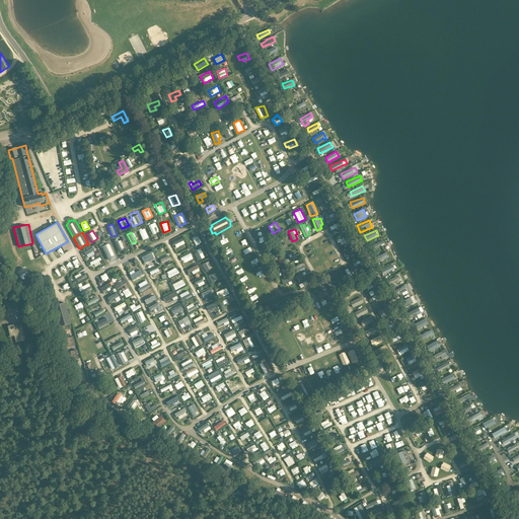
[(176,248),(186,243),(181,236),(172,241),(176,248)]
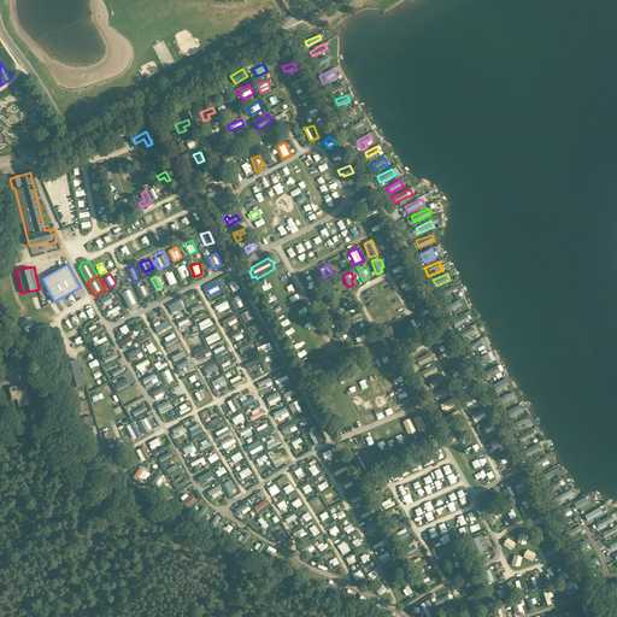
[(144,285),(136,288),(141,299),(148,297),(144,285)]
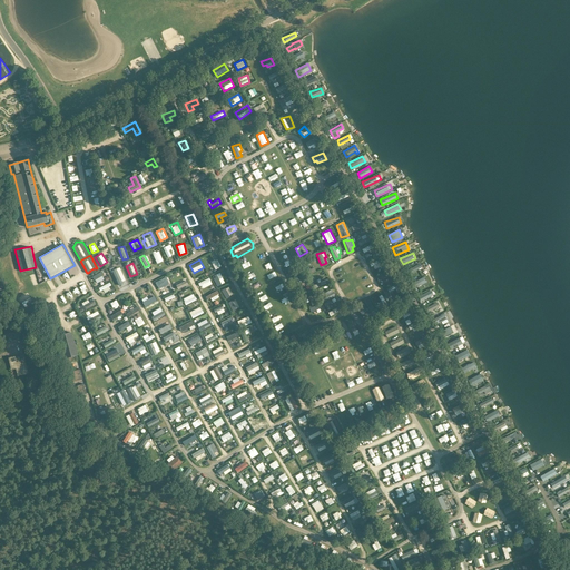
[(104,279),(102,276),(105,275),(102,271),(92,276),(96,283),(104,279)]
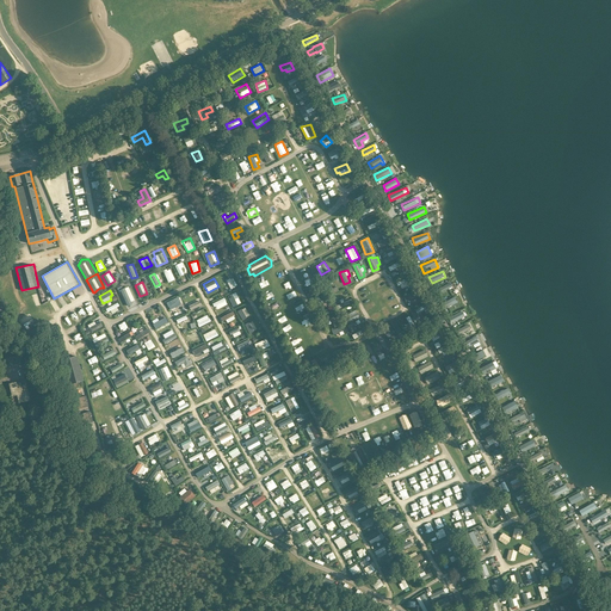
[(417,300),(414,291),(403,296),(407,303),(417,300)]
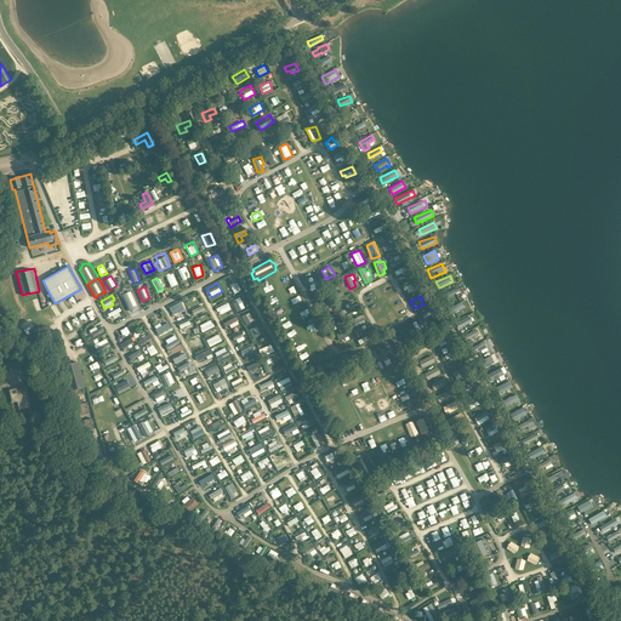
[(237,312),(245,308),(240,297),(232,301),(237,312)]
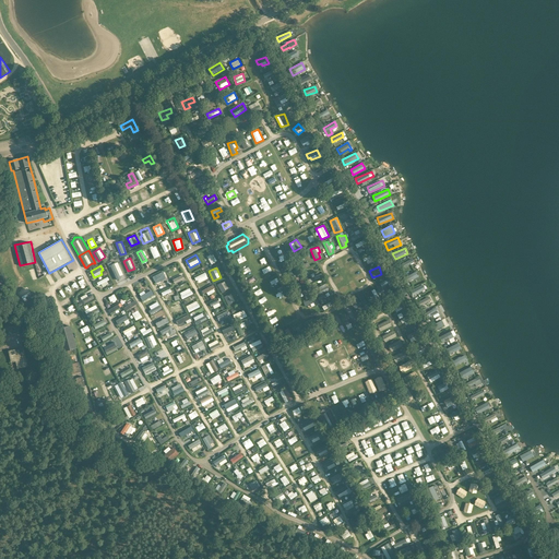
[(163,271),(152,276),(155,284),(166,277),(163,271)]
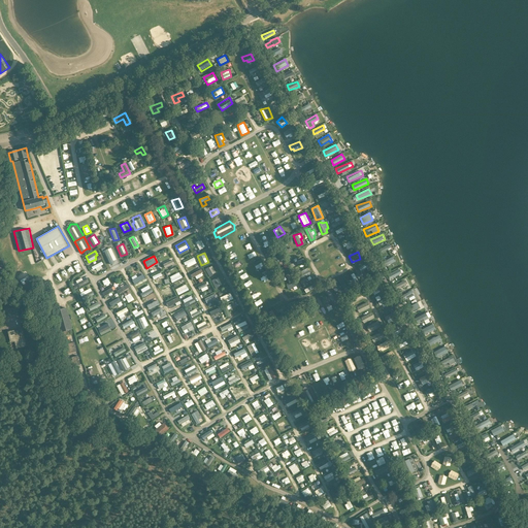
[(187,264),(188,267),(197,263),(194,257),(184,262),(185,265),(187,264)]
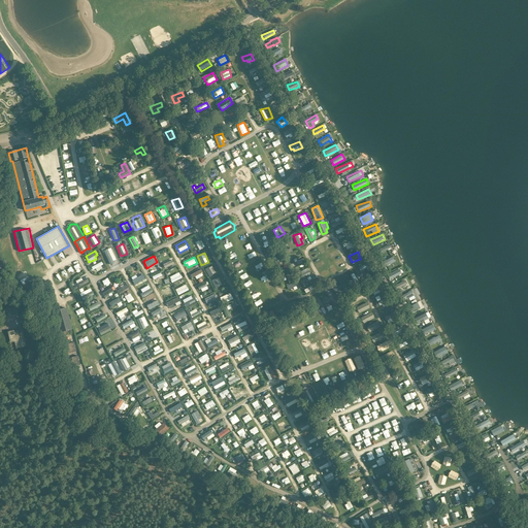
[(384,267),(395,262),(393,257),(382,262),(384,267)]
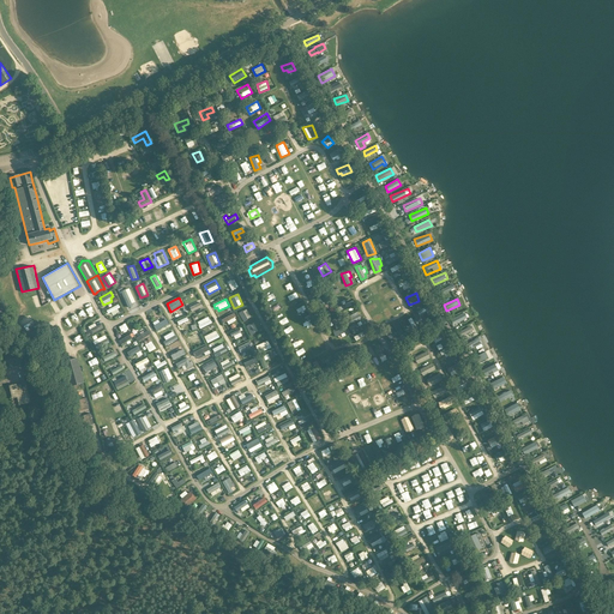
[(188,307),(191,312),(203,307),(200,301),(188,307)]
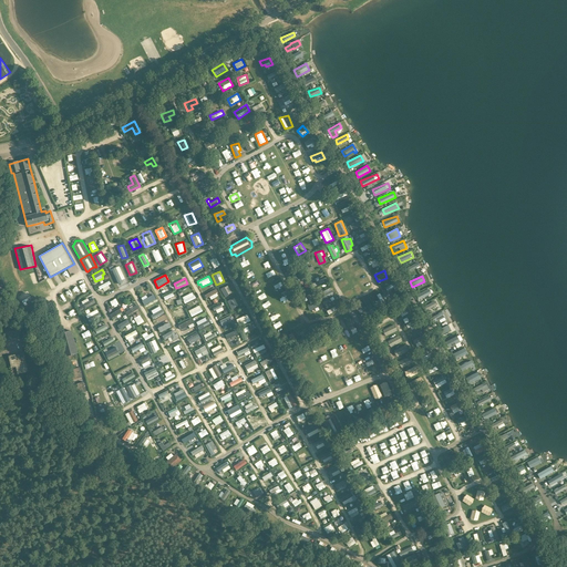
[(110,288),(109,285),(111,284),(110,280),(98,286),(101,291),(110,288)]
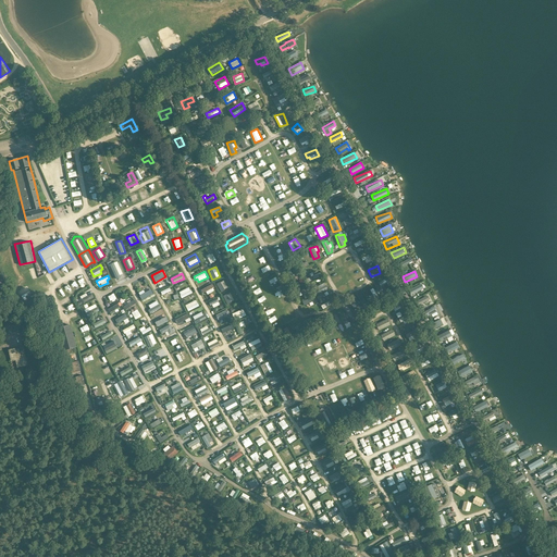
[(217,283),(220,292),(227,288),(224,280),(217,283)]
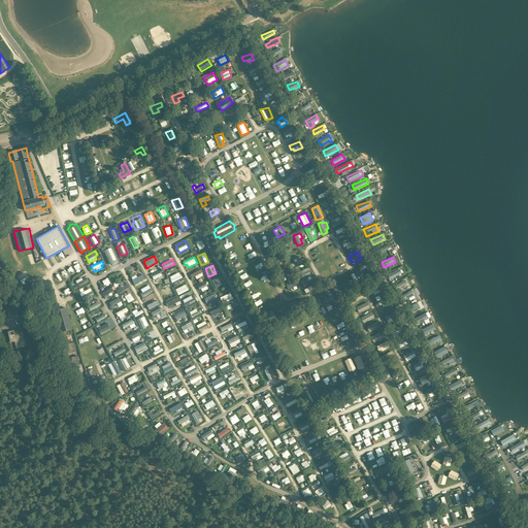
[(307,268),(298,272),(301,278),(310,274),(307,268)]
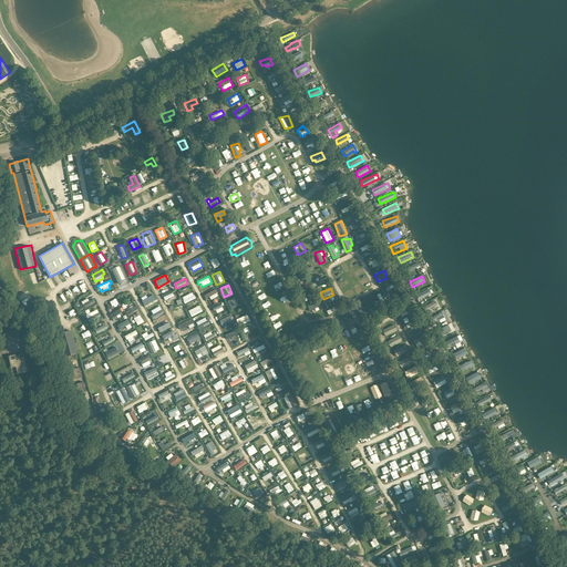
[(28,289),(19,292),(23,301),(32,298),(28,289)]
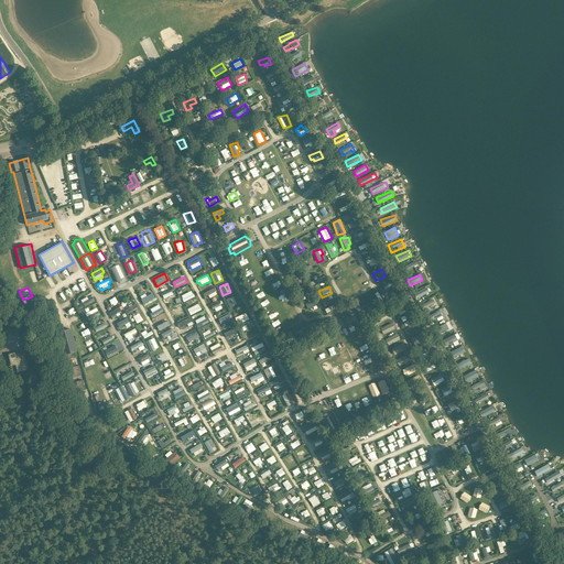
[(215,288),(203,292),(204,296),(217,291),(215,288)]
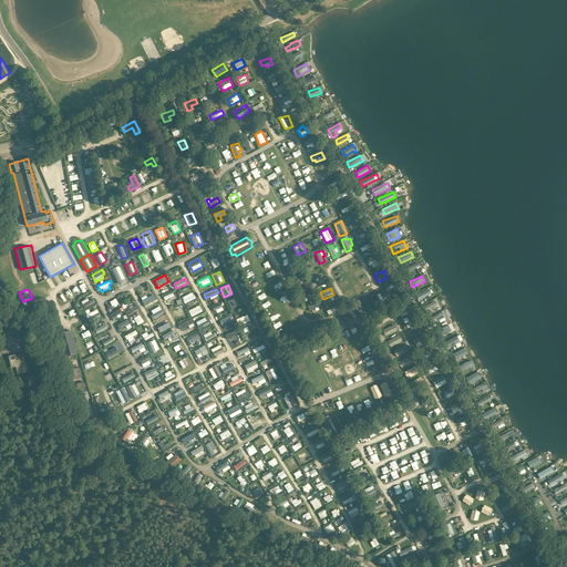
[(416,295),(419,300),(431,294),(429,289),(416,295)]
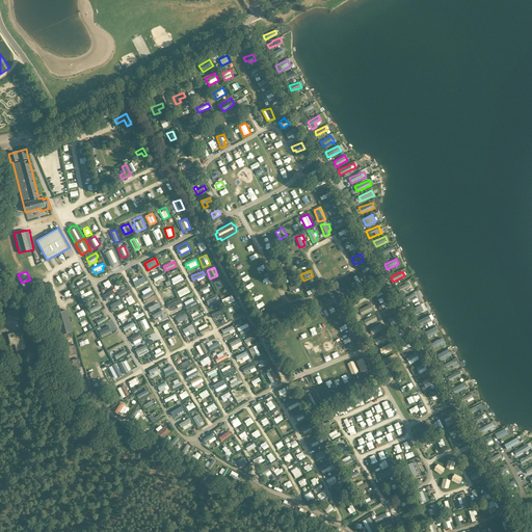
[(170,278),(174,285),(184,280),(181,274),(170,278)]
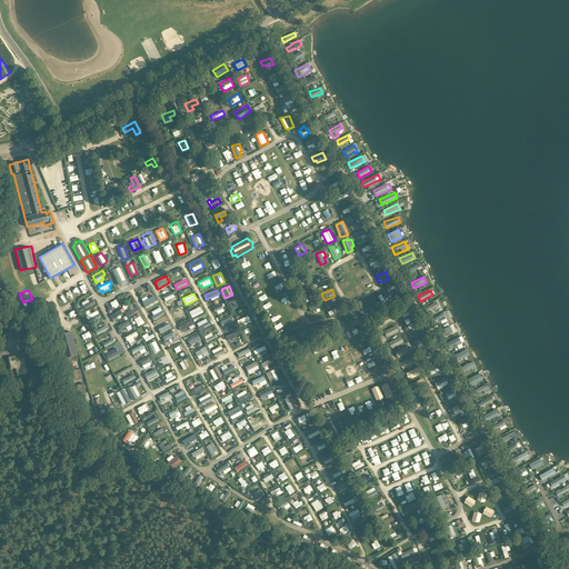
[(145,306),(157,300),(155,295),(148,298),(147,296),(141,298),(145,306)]
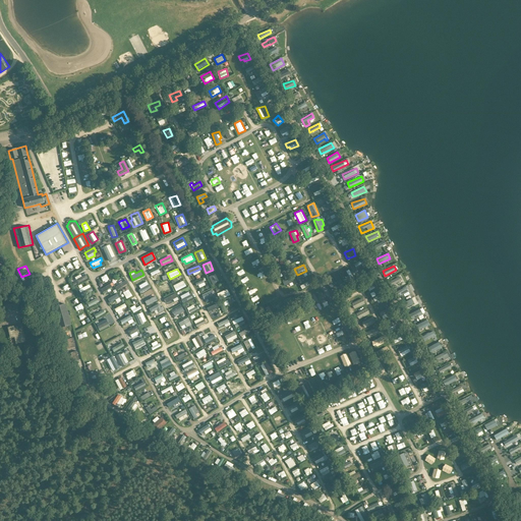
[(216,273),(209,277),(213,284),(219,281),(216,273)]
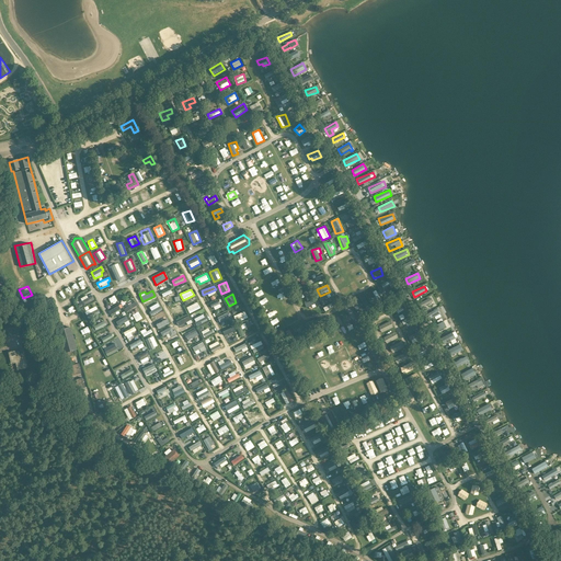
[(87,295),(80,298),(83,305),(95,299),(93,295),(88,297),(87,295)]
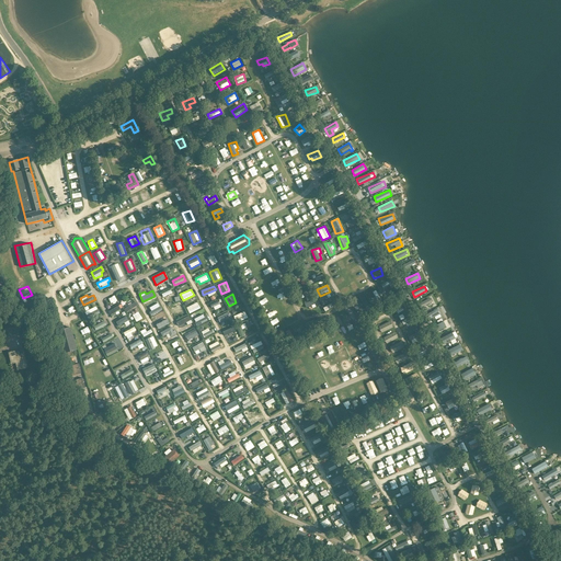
[(124,309),(126,312),(137,306),(134,299),(126,304),(127,307),(124,309)]
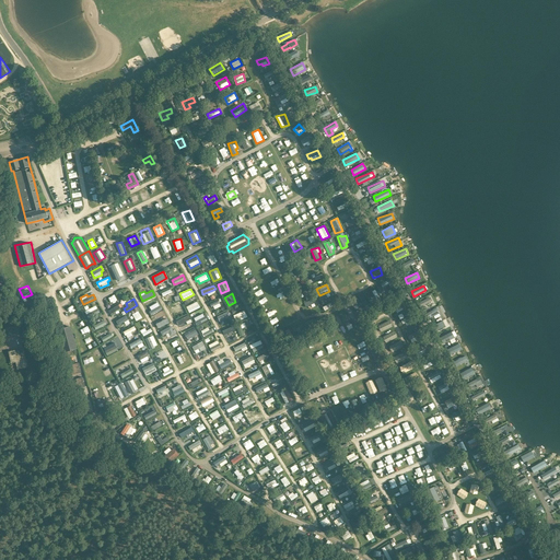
[(211,303),(213,310),(221,307),(218,300),(211,303)]
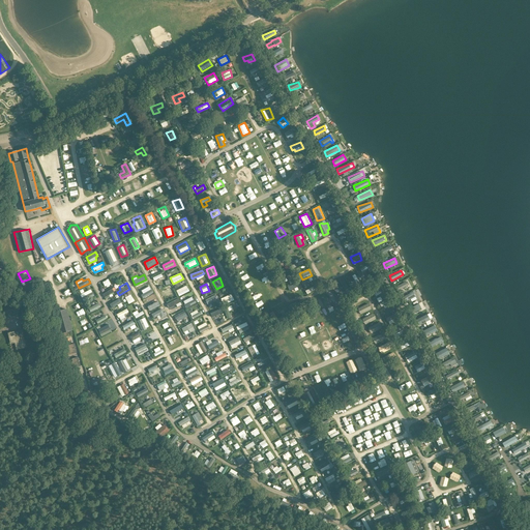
[(186,285),(176,290),(179,296),(189,291),(186,285)]
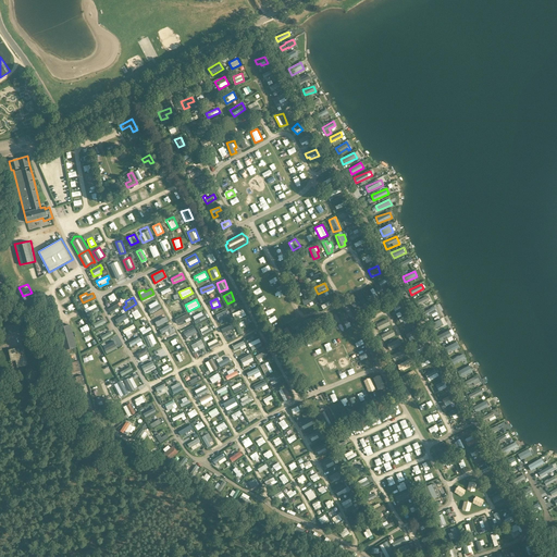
[(175,307),(176,310),(181,308),(177,300),(169,306),(170,309),(175,307)]
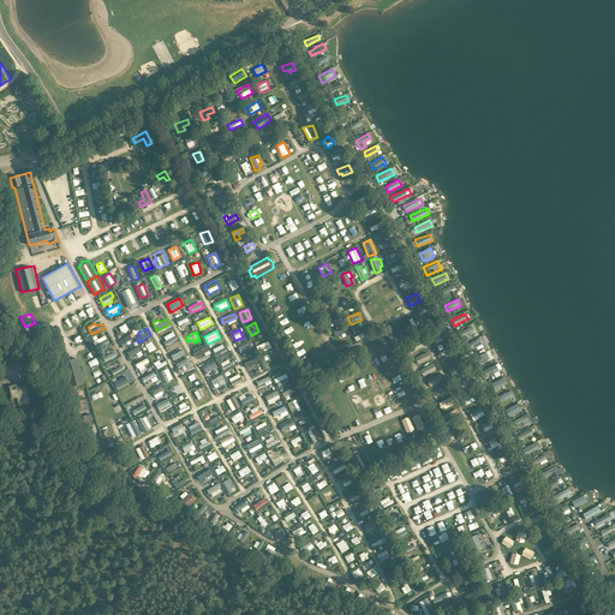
[(485,350),(491,347),(487,335),(479,338),(484,347),(485,350)]
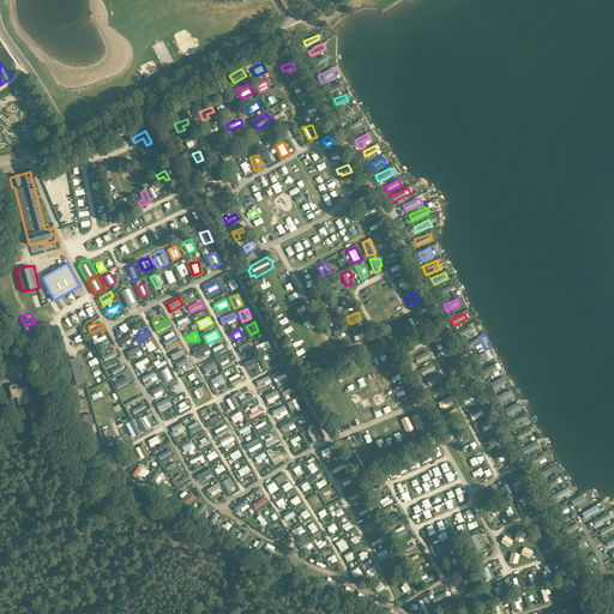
[(312,341),(314,347),(323,342),(319,336),(312,341)]
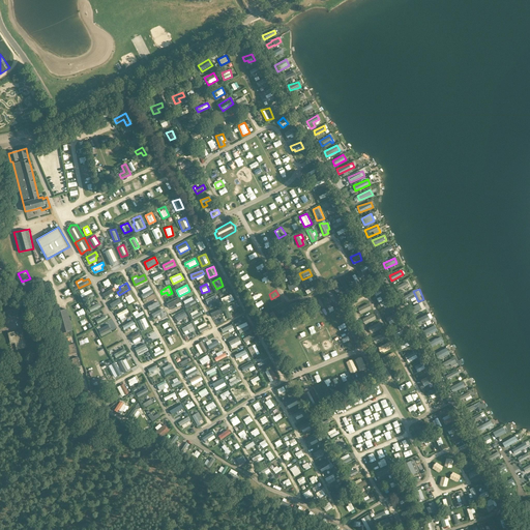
[(410,298),(411,301),(416,299),(413,292),(405,295),(407,300),(410,298)]
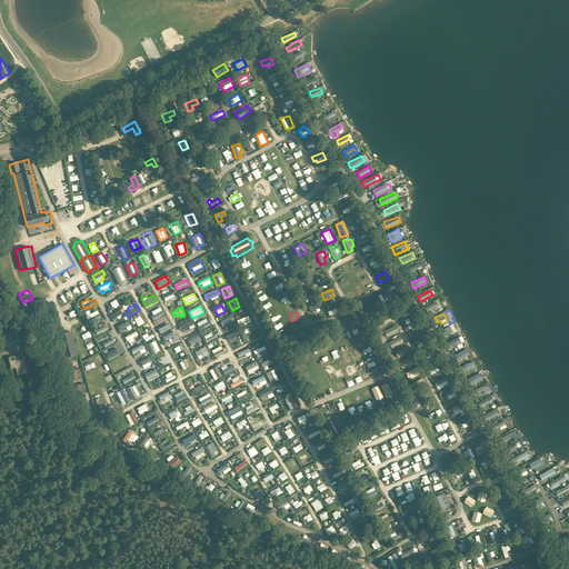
[(241,326),(251,321),(248,316),(238,320),(241,326)]
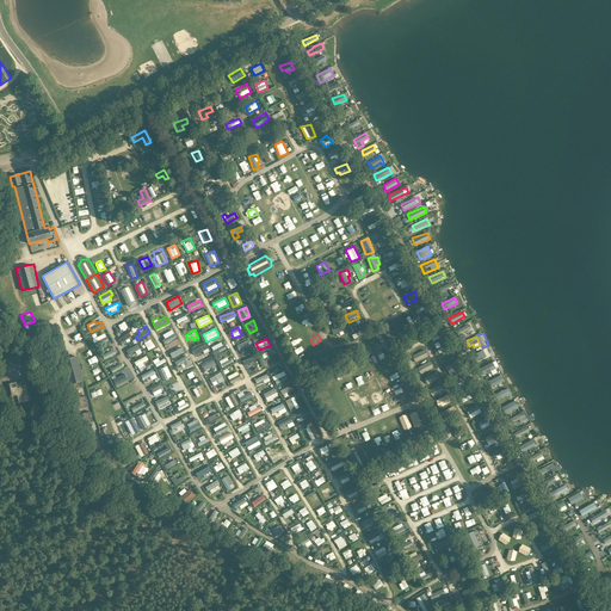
[(137,344),(125,350),(129,355),(136,351),(137,355),(142,352),(137,344)]
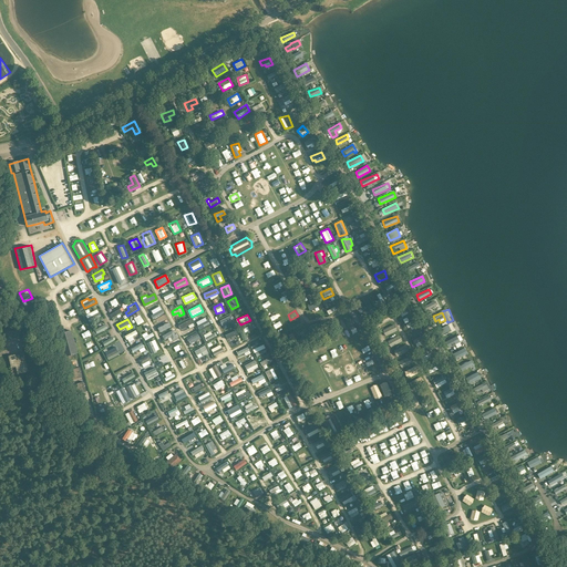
[(181,329),(183,328),(185,330),(195,326),(191,319),(178,325),(181,329)]
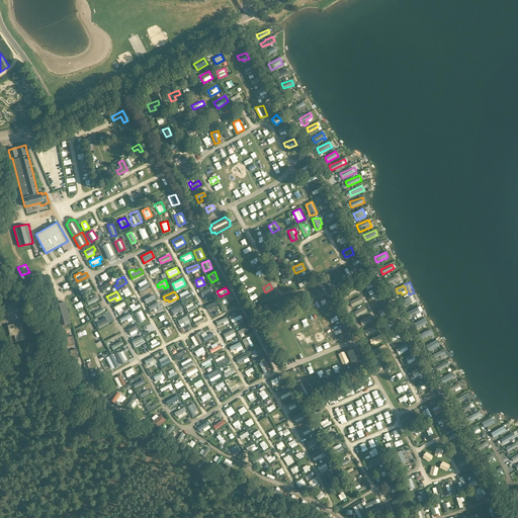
[(402,307),(416,300),(413,294),(400,300),(402,307)]
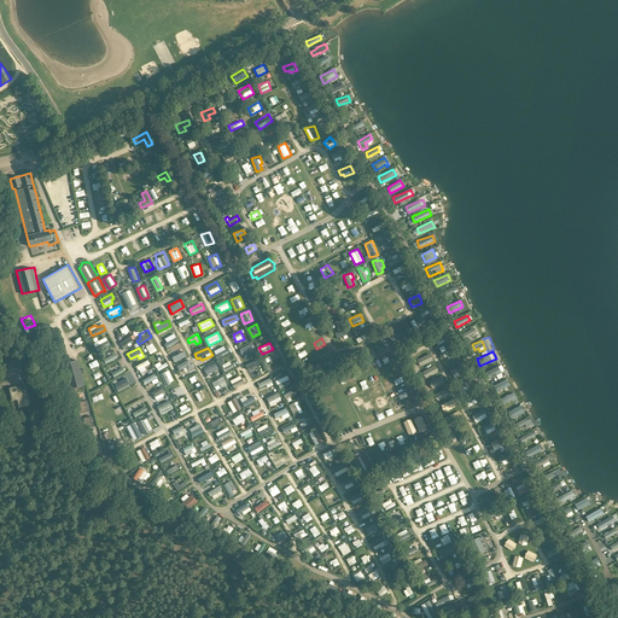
[(419,367),(433,361),(430,353),(417,359),(419,367)]
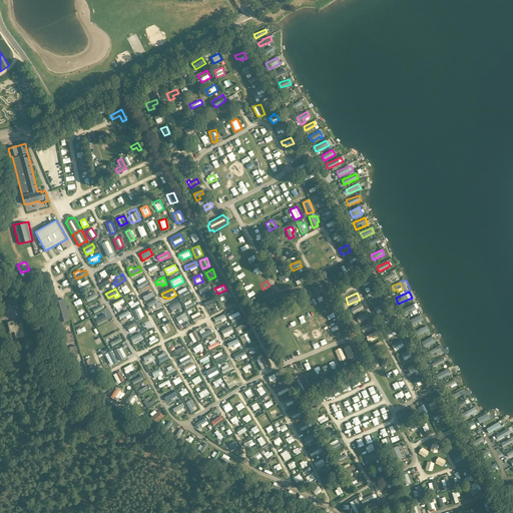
[(64,299),(59,301),(64,321),(70,320),(64,299)]
